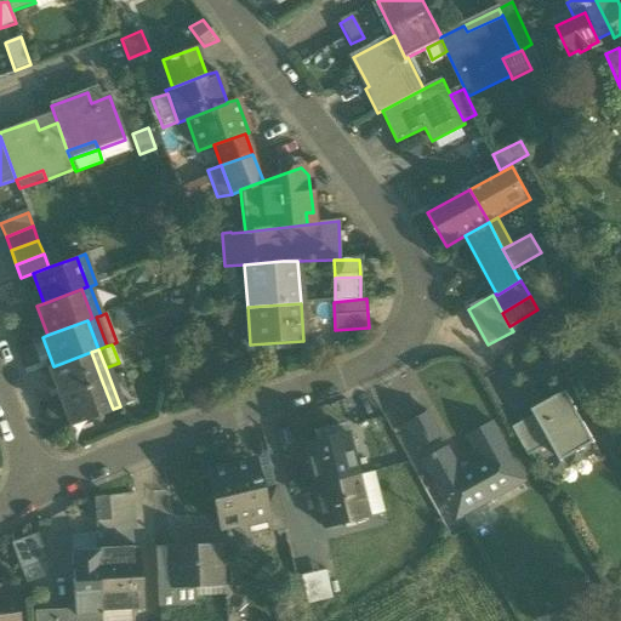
[(47,368),(58,397),(102,381),(91,352),(53,366),(47,368)]
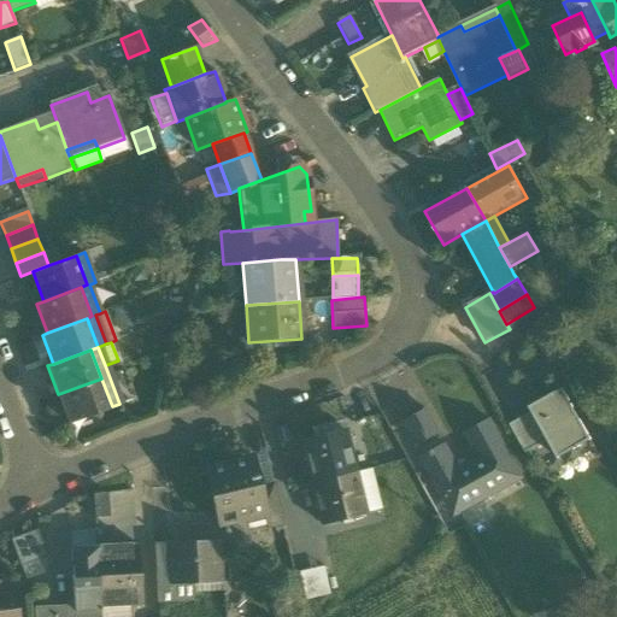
[(112,406),(101,378),(58,394),(70,425),(121,407),(119,404),(112,406)]
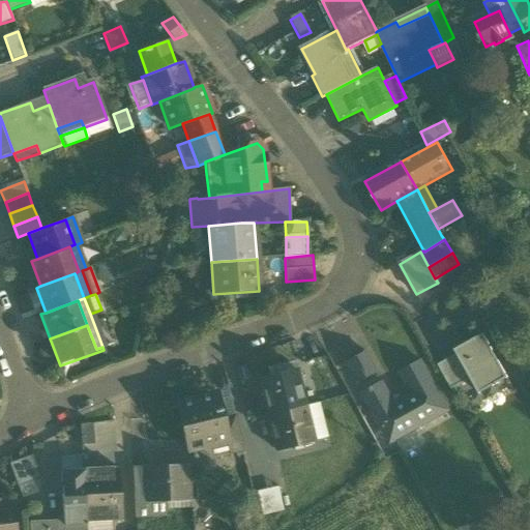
[(483,334),(473,340),(475,345),(457,354),(470,379),(479,394),(508,378),(483,334)]
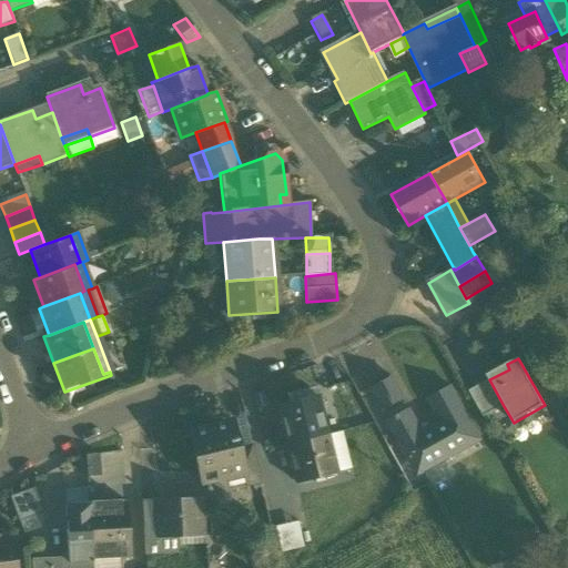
[(487,375),(489,379),(509,369),(507,364),(487,375)]
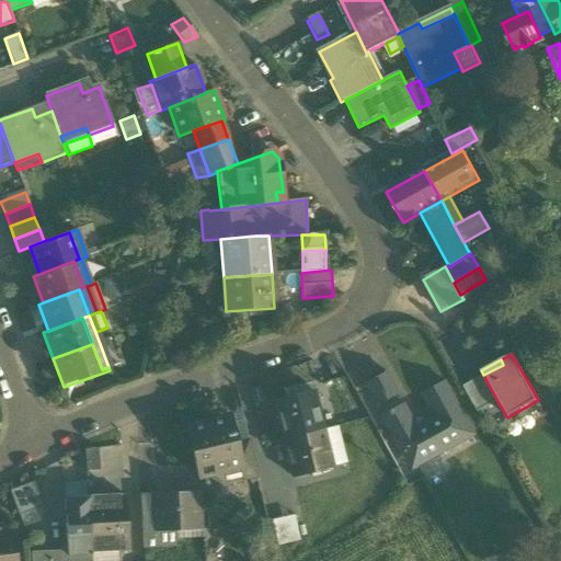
[(388,370),(365,382),(378,405),(400,393),(388,370)]
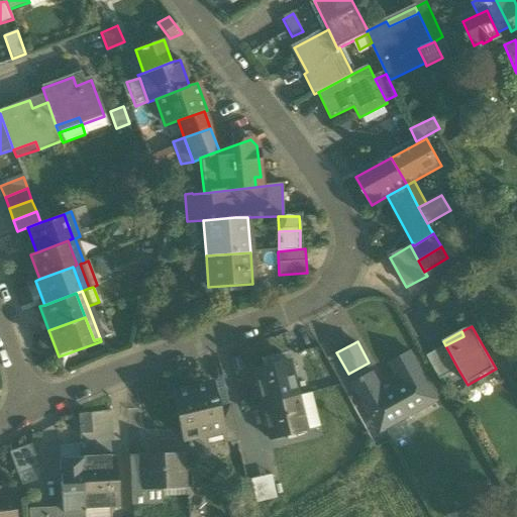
[(440,380),(458,370),(445,345),(427,356),(440,380)]
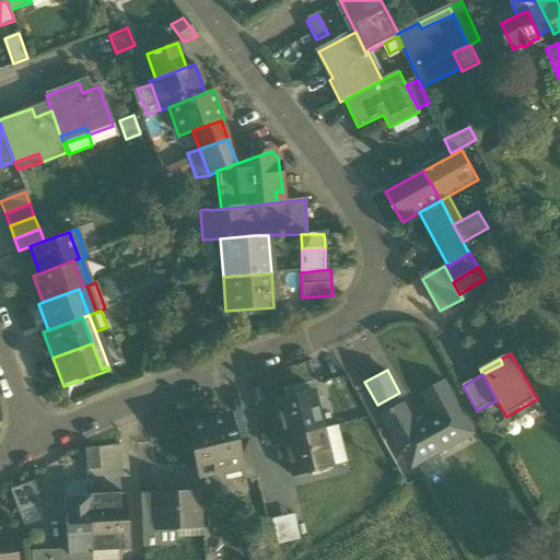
[(407,447),(418,467),(442,453),(476,434),(445,381),(423,393),(435,415),(418,426),(405,403),(384,415),(404,450),(407,447)]
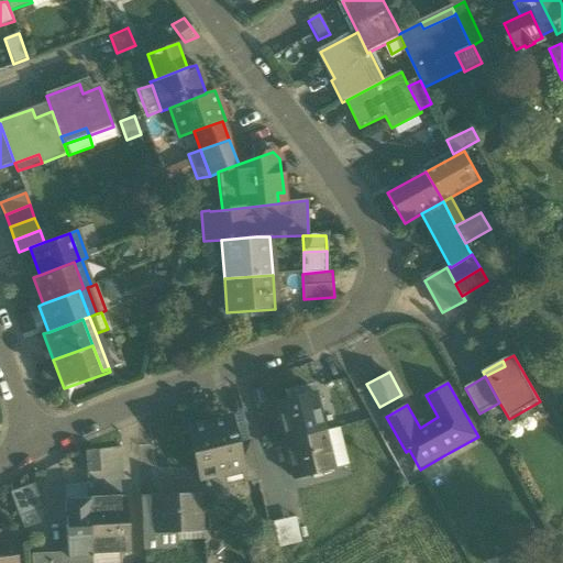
[(286,400),(313,394),(311,384),(284,392),(286,400)]
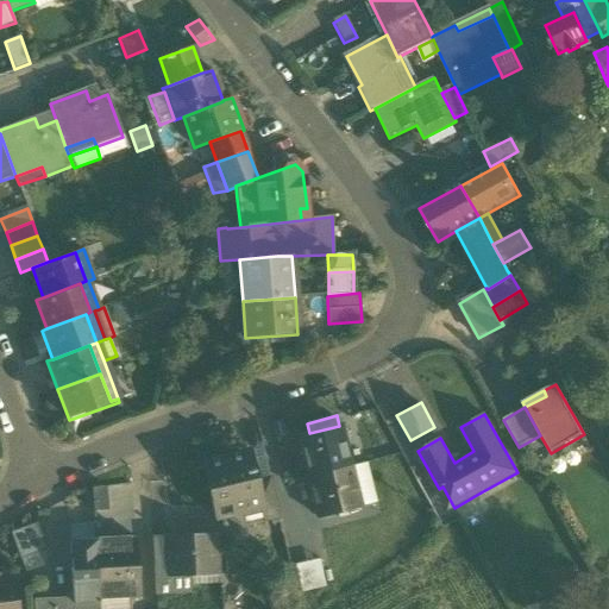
[(297,435),(308,477),(350,466),(339,426),(309,433),(297,435)]
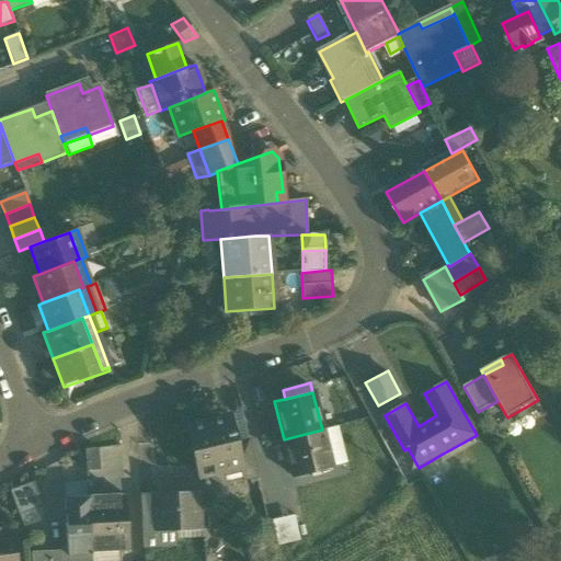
[(236,443),(249,439),(242,414),(229,416),(232,428),(236,443)]
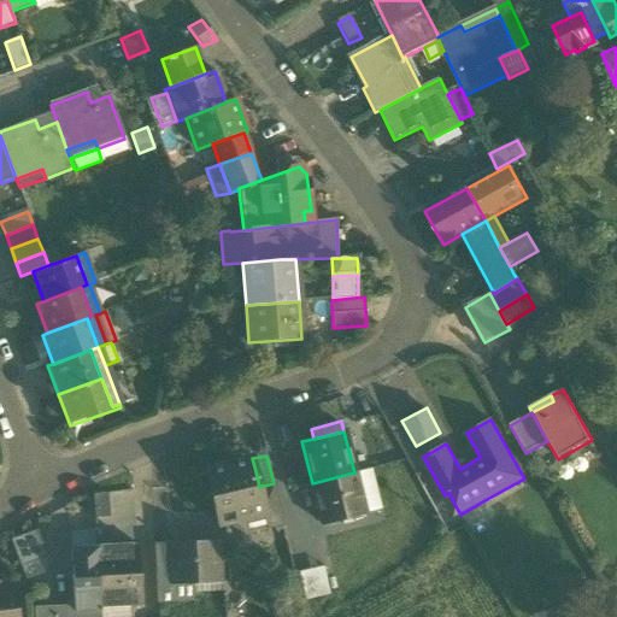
[(252,458),(244,460),(244,465),(254,471),(256,471),(252,458)]
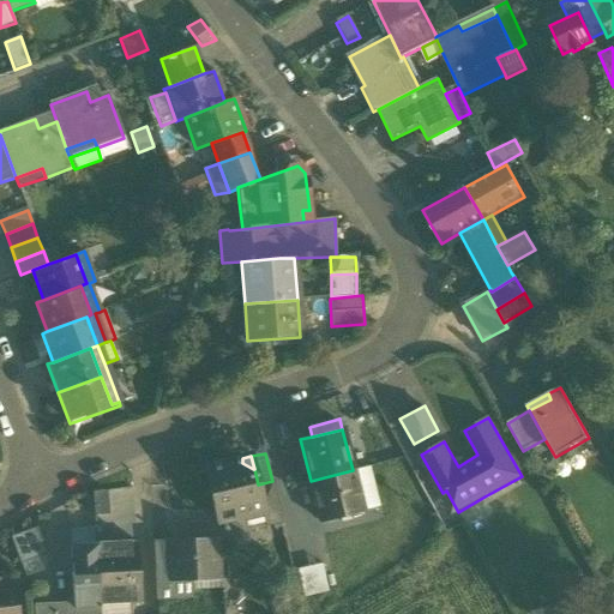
[(258,485),(254,469),(253,469),(242,463),(242,458),(205,468),(218,523),(234,519),(244,525),(245,531),(266,527),(257,485),(258,485)]
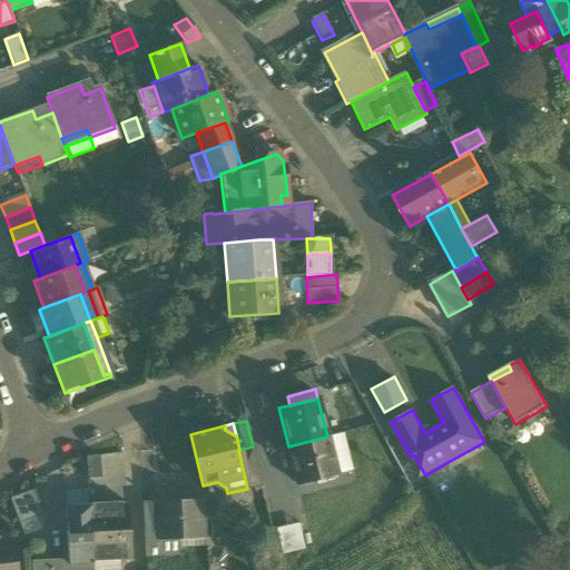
[(343,433),(327,436),(337,477),(353,472),(343,433)]
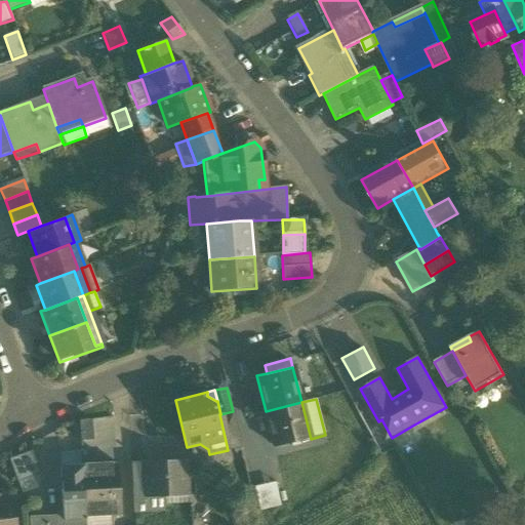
[(311,439),(301,402),(266,411),(275,447),(311,439)]
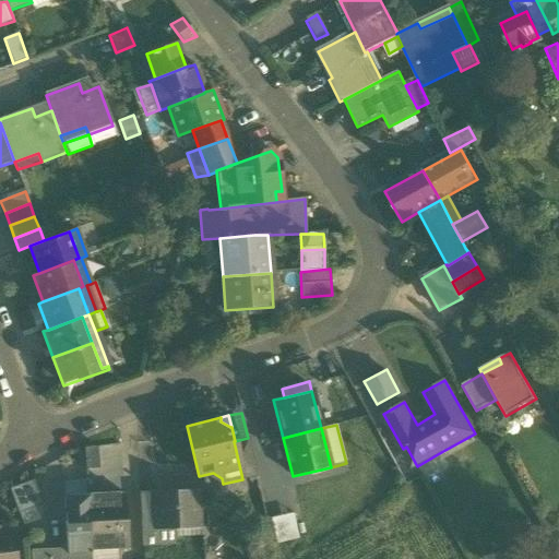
[(234,441),(242,479),(257,476),(248,438),(235,441),(234,441)]
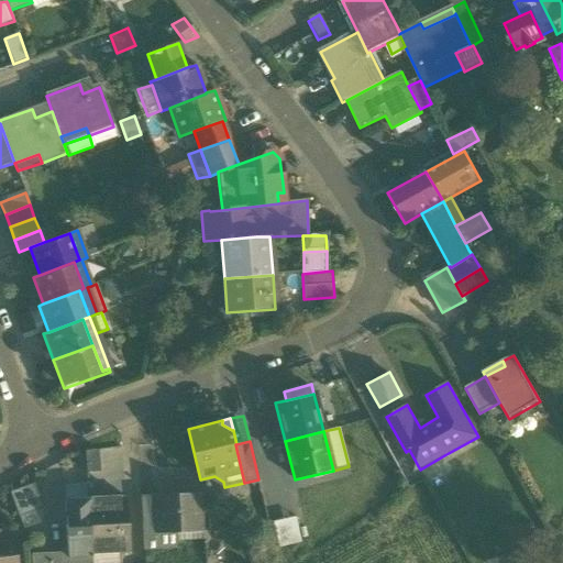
[(85,452),(87,474),(99,473),(98,451),(85,452)]
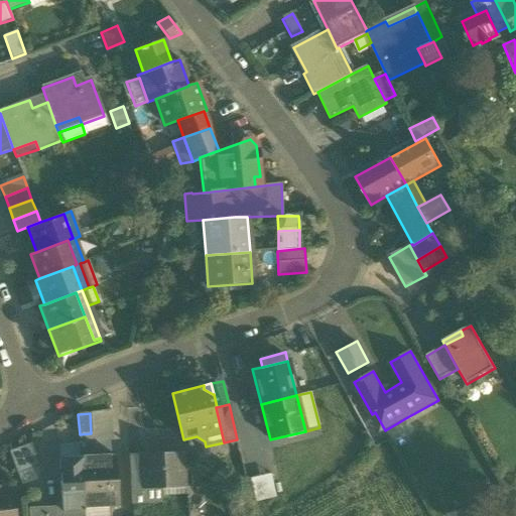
[(407,417),(385,430),(393,445),(416,433),(407,417)]
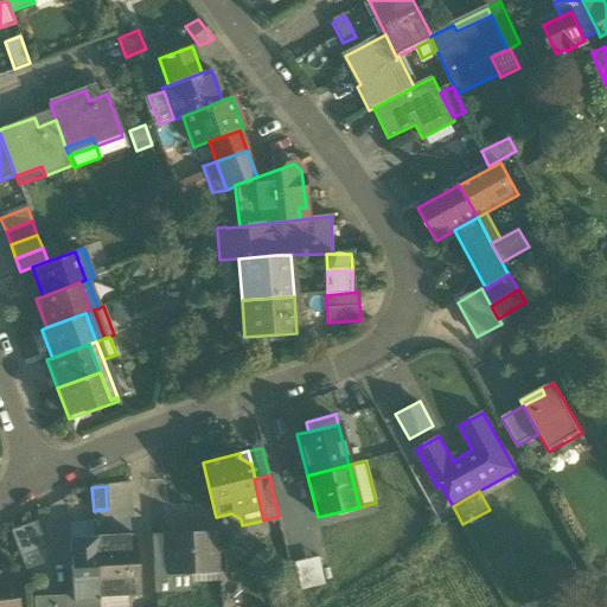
[(69,522),(72,595),(72,596),(98,596),(95,540),(94,521),(69,522)]
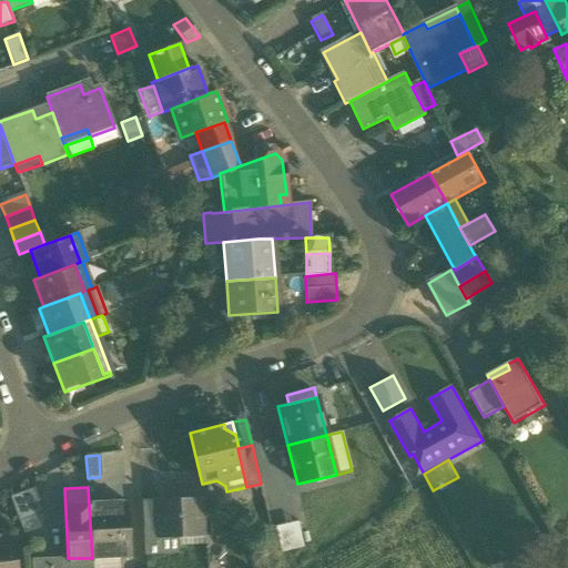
[(10,497),(19,521),(40,514),(43,513),(34,488),(10,497)]
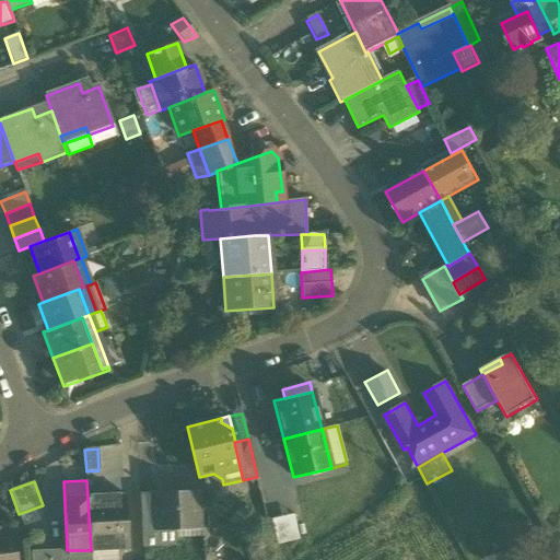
[(152,494),(154,531),(175,528),(175,529),(183,529),(195,529),(195,528),(202,528),(200,492),(152,494)]
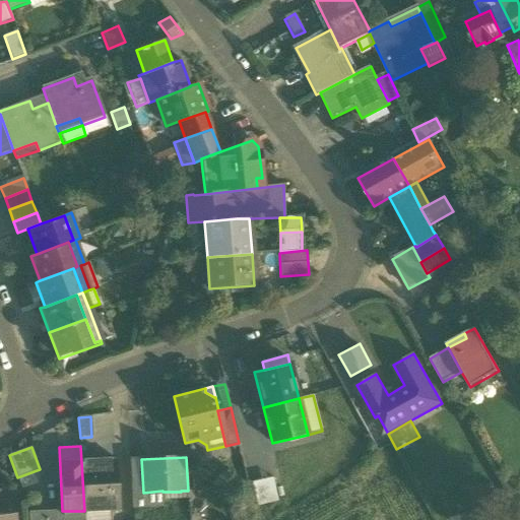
[(130,460),(132,501),(143,500),(143,493),(141,459),(130,460)]
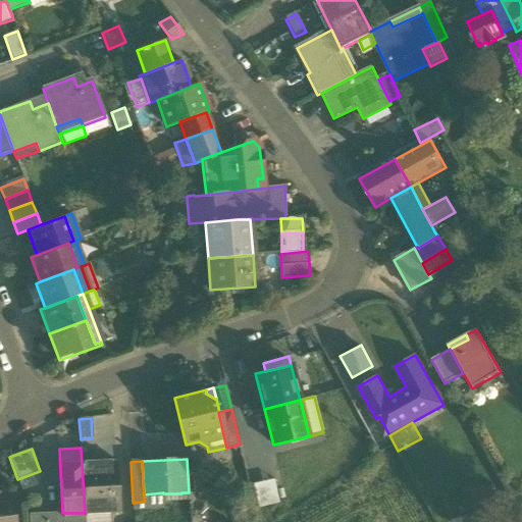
[(116,462),(82,464),(85,513),(110,511),(119,511),(116,462)]
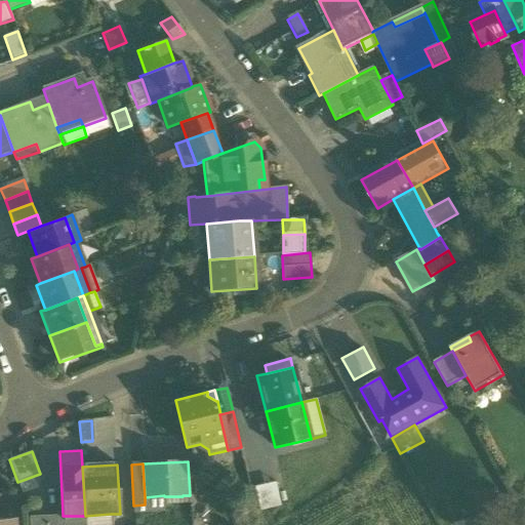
[(42,488),(37,475),(17,482),(23,495),(42,488)]
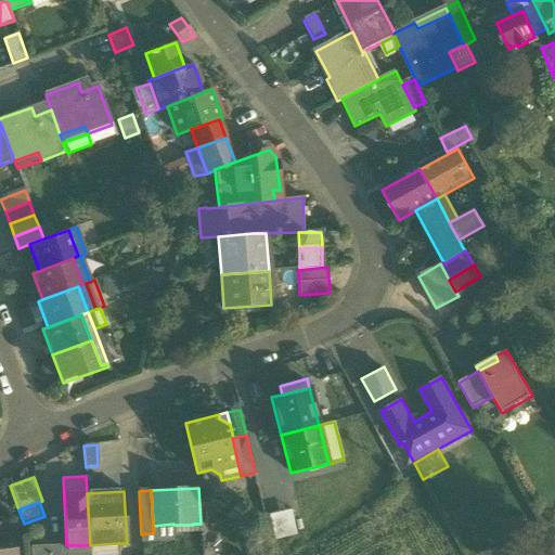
[(291,510),(268,515),(274,541),(297,536),(291,510)]
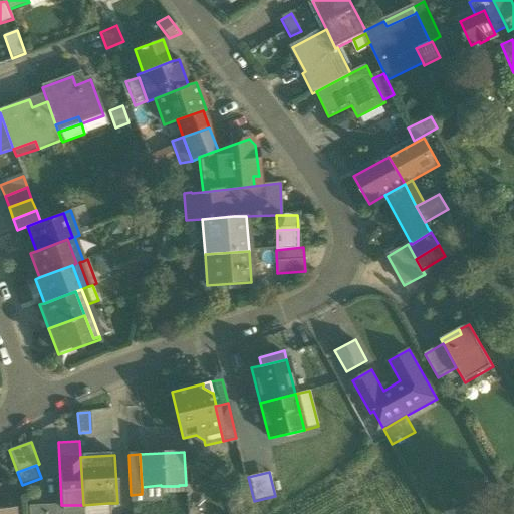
[(162,494),(161,486),(161,485),(142,487),(142,494),(131,495),(132,503),(162,501),(162,494)]
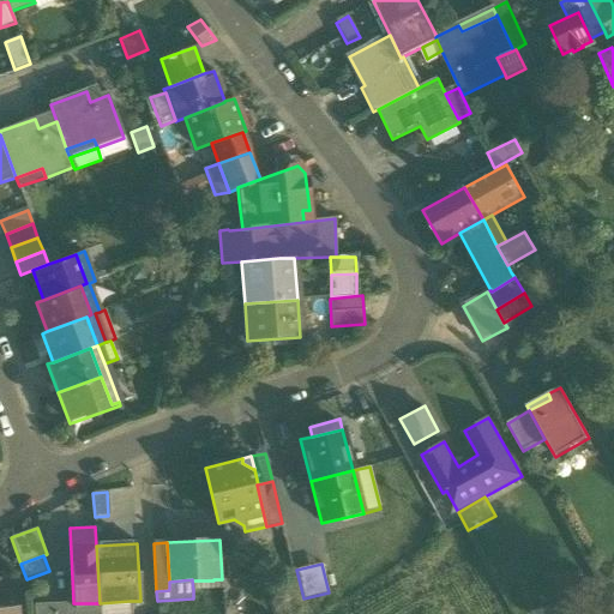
[(223,589),(222,579),(214,579),(214,581),(200,581),(192,581),(193,590),(223,589)]
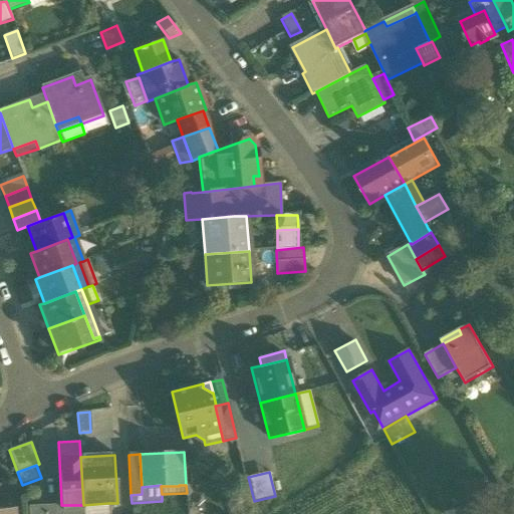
[(0,513),(13,513),(10,489),(0,490),(0,513)]
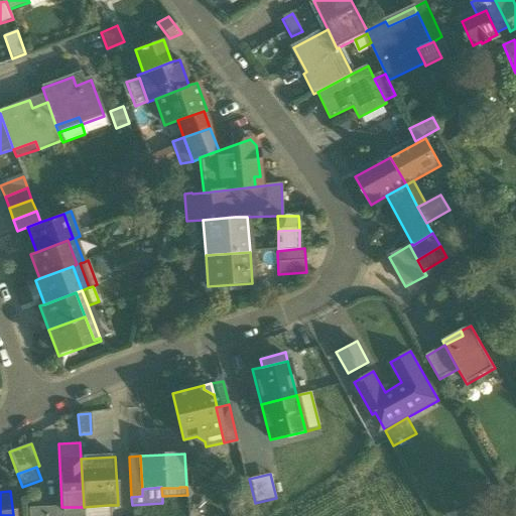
[(109,515),(109,505),(84,507),(84,515),(109,515)]
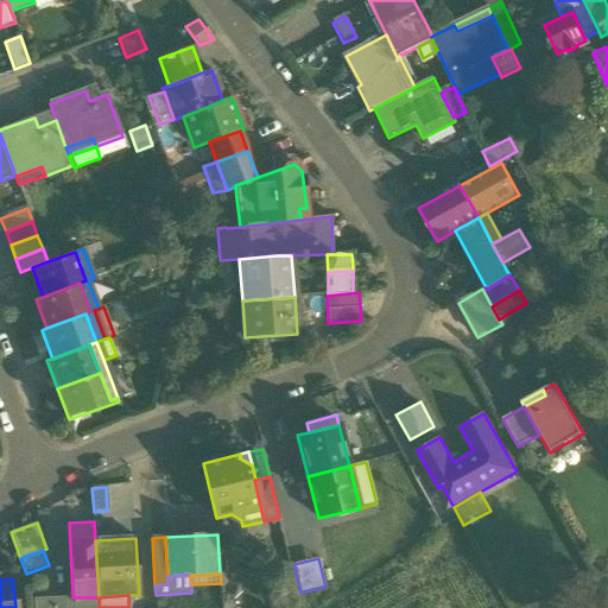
[(99,607),(99,597),(73,597),(73,596),(33,599),(33,607),(99,607)]
